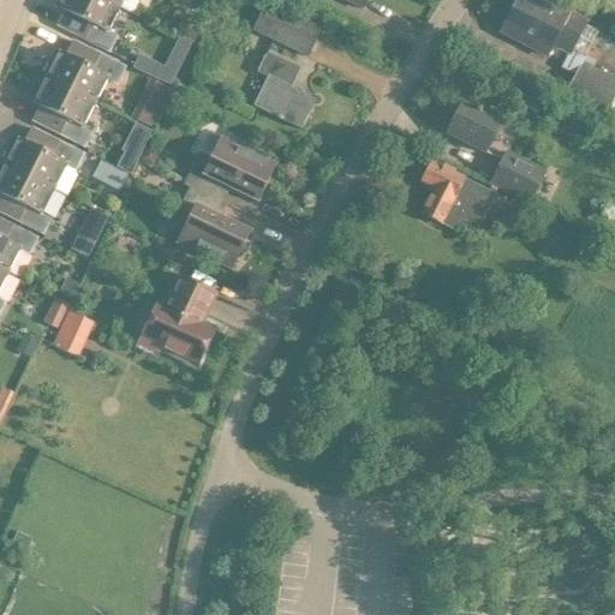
[(63,11),(55,27),(108,53),(115,36),(106,33),(119,7),(103,0),(60,0),(57,9),(63,11)]
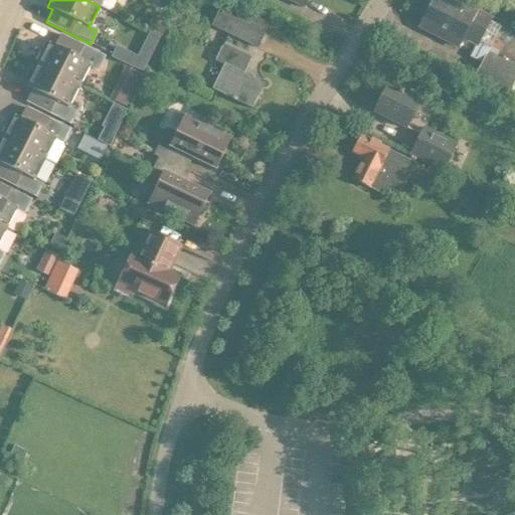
[(87,0),(100,6),(108,10),(112,8),(116,0),(87,0)]
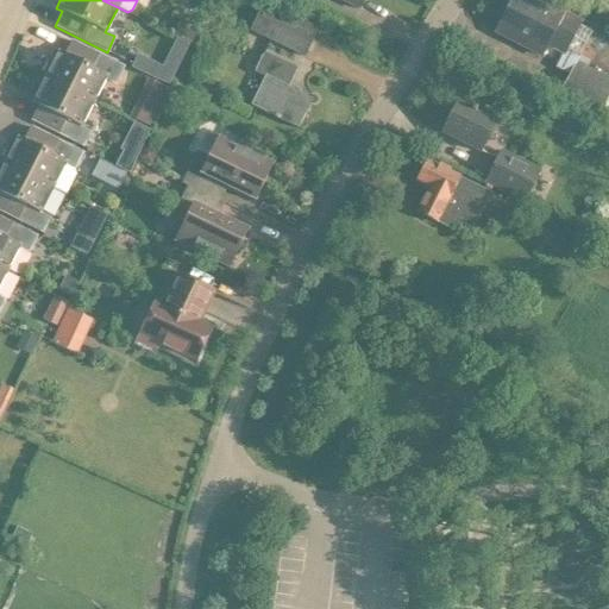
[(339,0),(358,10),(363,0),(339,0)]
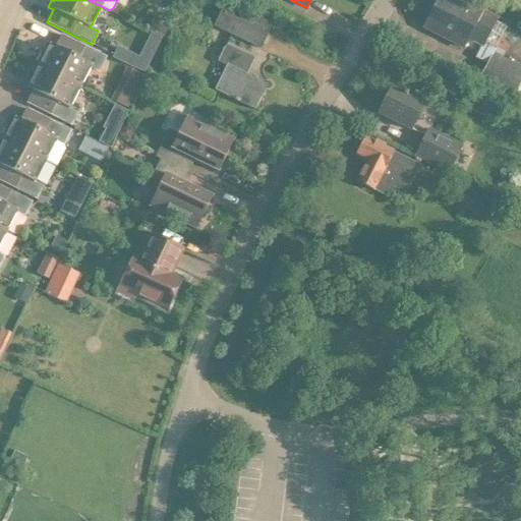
[(463,0),(436,0),(421,27),(462,48),(465,40),(481,47),(486,37),(498,17),(463,0)]
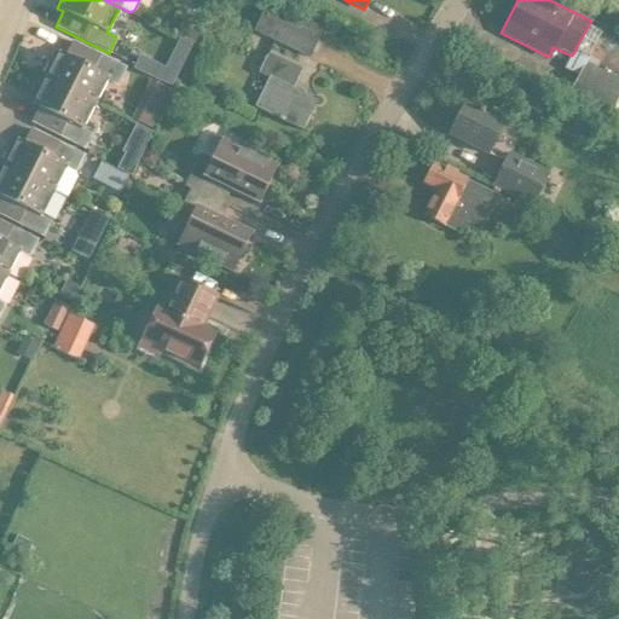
[(253,30),(308,57),(322,29),(266,3),(253,30)]
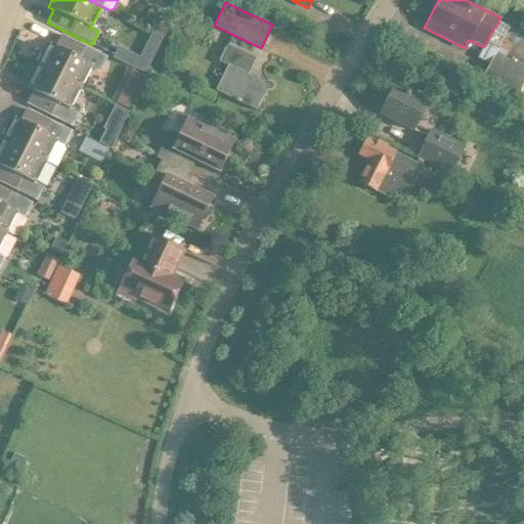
[(170,25),(154,16),(147,29),(164,37),(170,25)]
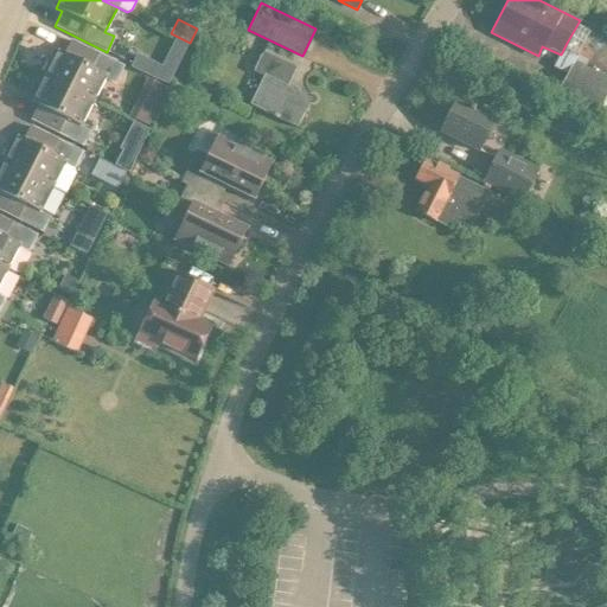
[(161,65),(138,53),(131,66),(157,81),(157,78),(168,85),(189,44),(176,37),(161,65)]
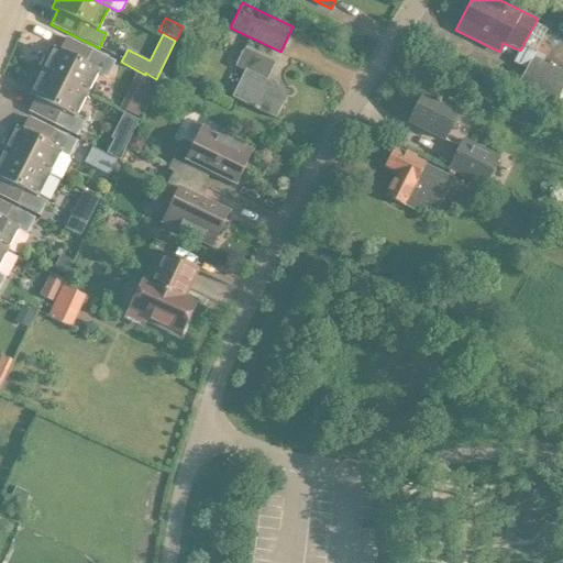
[(42,72),(86,95),(97,73),(106,77),(112,63),(65,39),(58,51),(53,48),(47,59),(44,57),(40,68),(42,69),(42,72)]
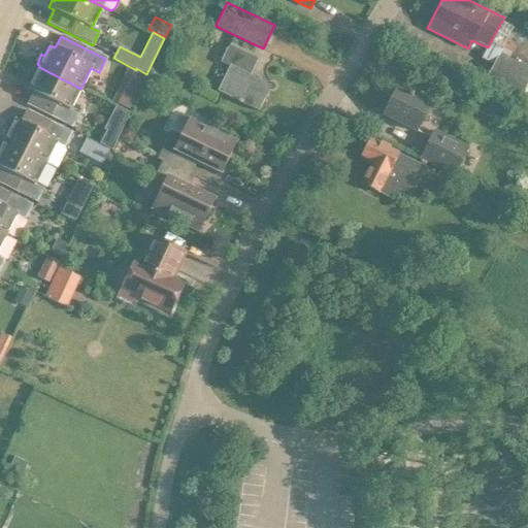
[(527,68),(508,59),(515,47),(493,37),(488,47),(482,60),(493,65),(485,79),(527,101),(527,68)]
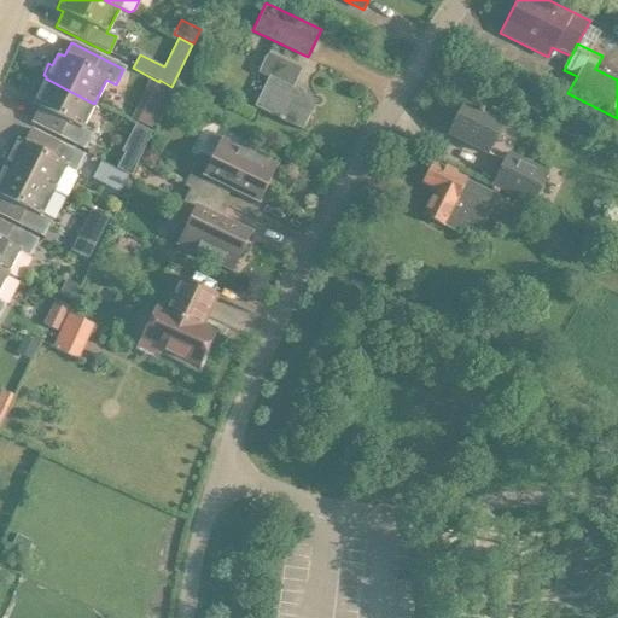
[(254,108),(302,130),(316,101),(292,89),(292,88),(301,70),(267,53),(257,74),(268,79),(254,108)]
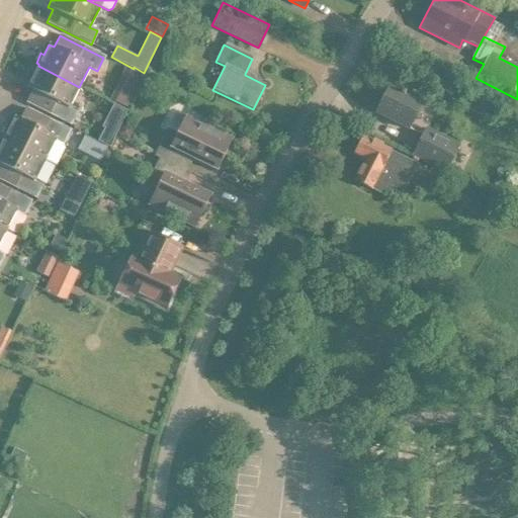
[(31,90),(25,102),(70,124),(77,110),(69,107),(79,87),(38,66),(36,69),(33,67),(29,76),(32,78),(27,87),(31,90)]
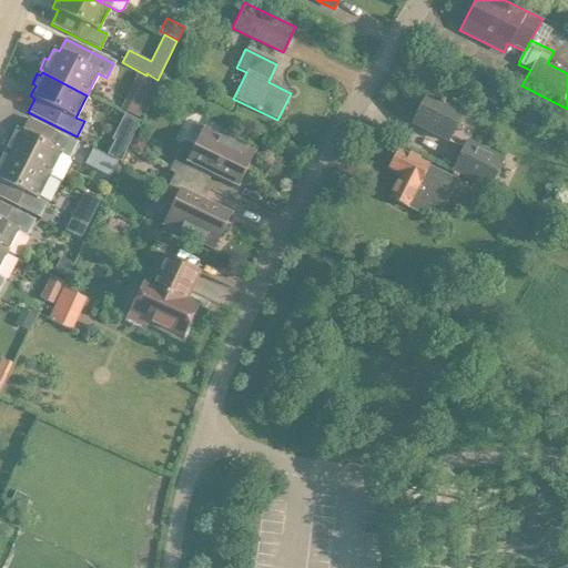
[(138,73),(120,108),(139,118),(155,81),(138,73)]
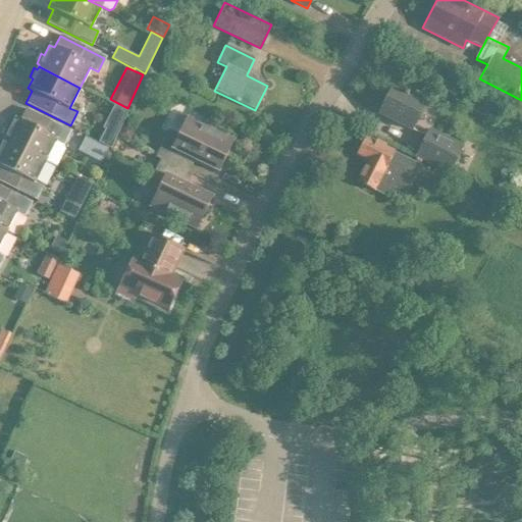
[(393,87),(378,114),(412,131),(425,103),(393,87)]
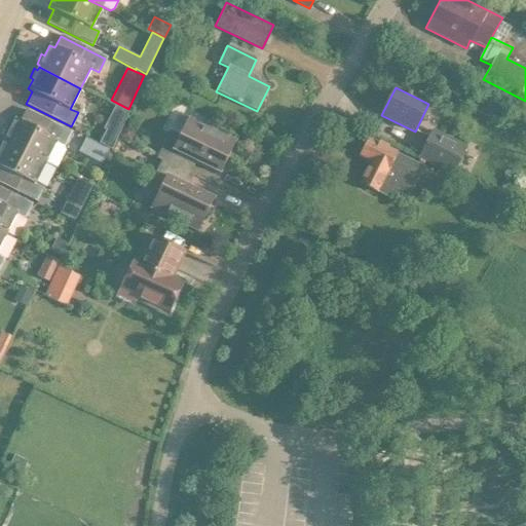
[(112,149),(129,112),(115,105),(104,128),(106,129),(100,143),(112,149)]
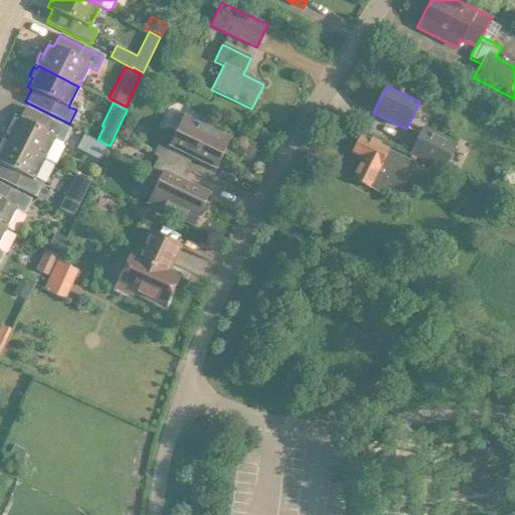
[(3,138),(4,139),(54,164),(62,148),(61,143),(68,130),(24,108),(18,120),(14,118),(9,127),(6,126),(1,135),(4,136),(3,138)]
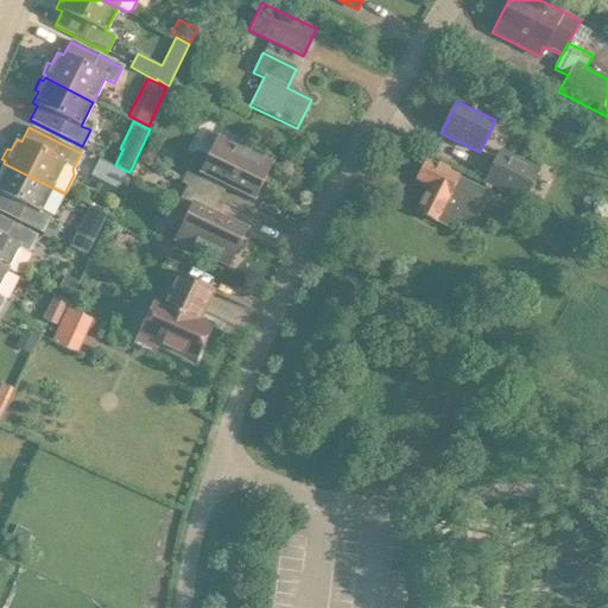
[(253,201),(271,163),(216,138),(207,159),(196,154),(182,183),(188,187),(188,185),(213,197),(213,196),(219,184),(253,201)]
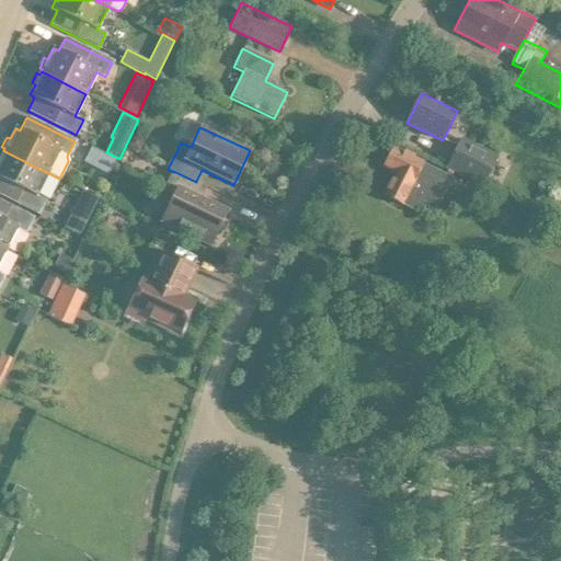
[(138,150),(142,139),(132,135),(127,146),(138,150)]
